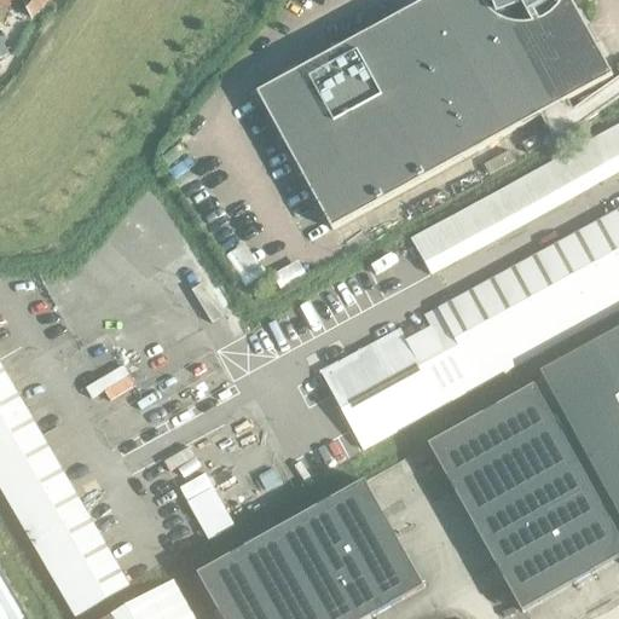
[(0,0),(0,11),(11,7),(6,0),(0,0)]
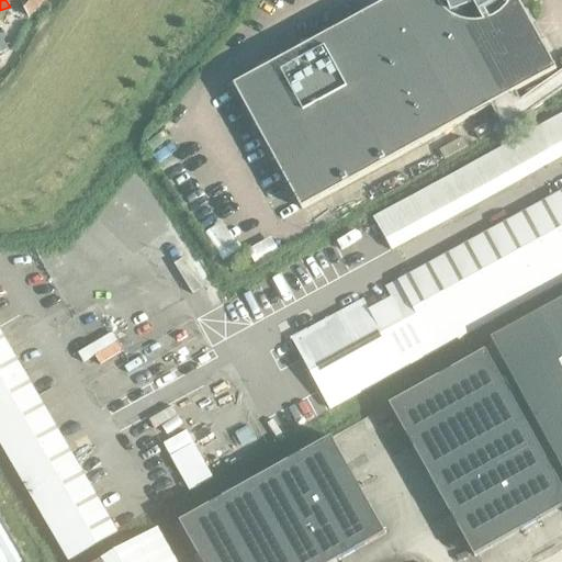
[(6,0),(10,7),(20,1),(30,19),(43,0),(6,0)]
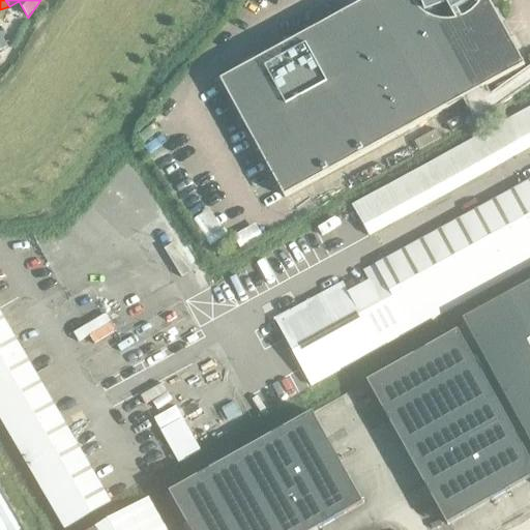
[(369,0),(221,82),(285,199),(525,66),(489,0),(369,0)]
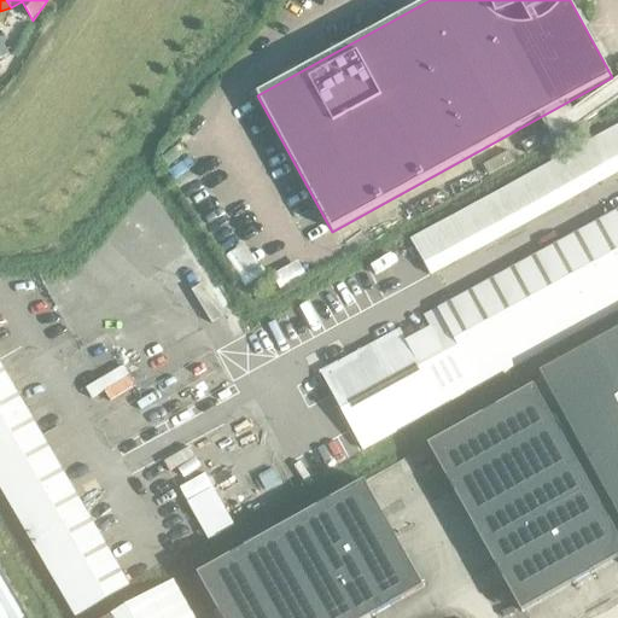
[(617,126),(410,239),(431,275),(617,173),(617,126)]
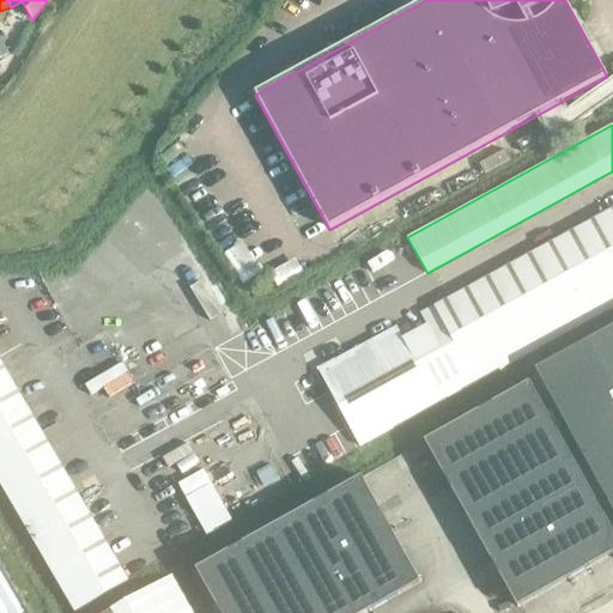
[(360,447),(612,308),(612,208),(420,315),(428,327),(404,340),(396,328),(317,370),(359,447),(360,447)]
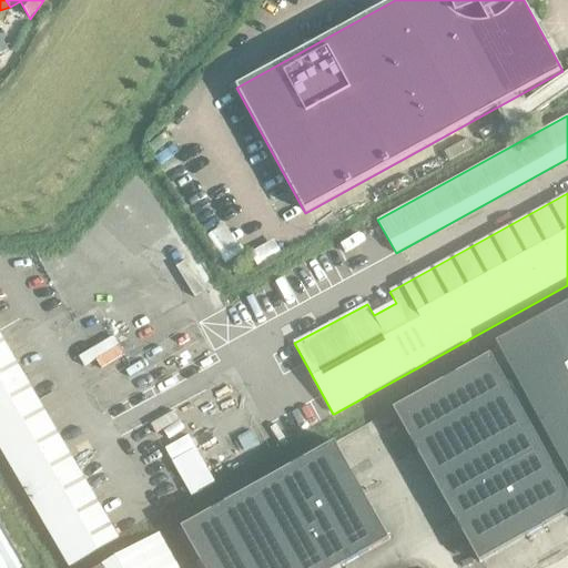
[(225,256),(243,245),(226,221),(210,232),(225,256)]
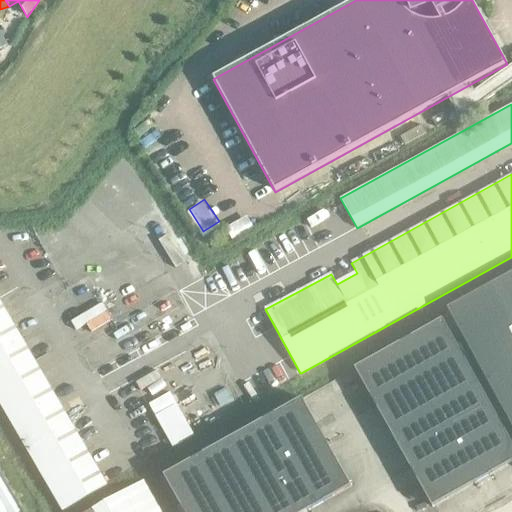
[(511,273),(447,309),(451,315),(511,427),(511,273)]
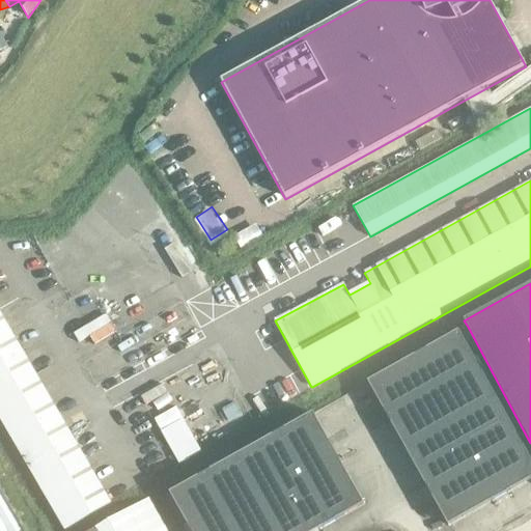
[(111,503),(0,312),(0,418),(64,530),(111,503)]
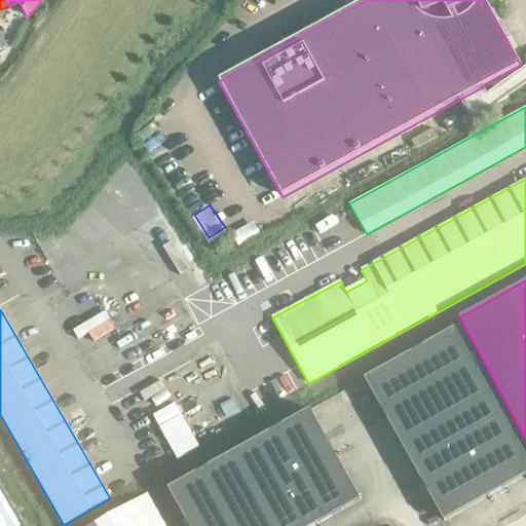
[(108,310),(86,322),(96,339),(117,328),(108,310)]
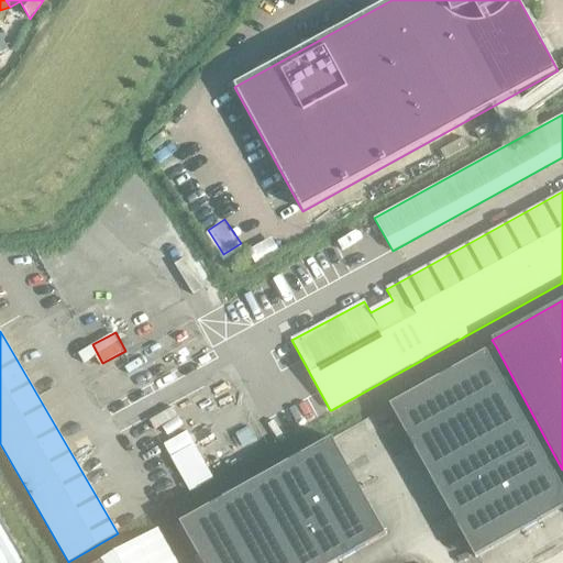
[(562,487),(487,352),(390,406),(475,559),(562,509),(562,487)]
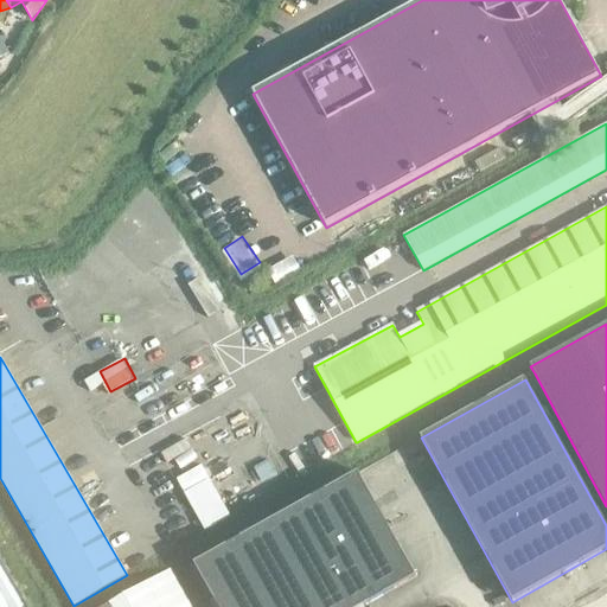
[(206,528),(232,515),(209,467),(181,480),(206,528)]
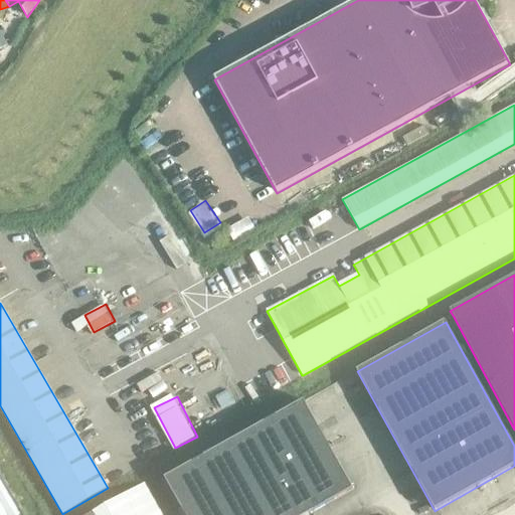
[(165,480),(184,514),(308,514),(353,490),(304,401),(165,480)]
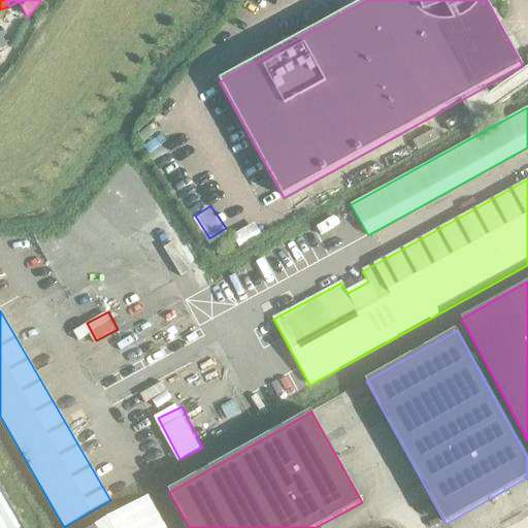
[(0,527),(24,527),(0,487),(0,527)]
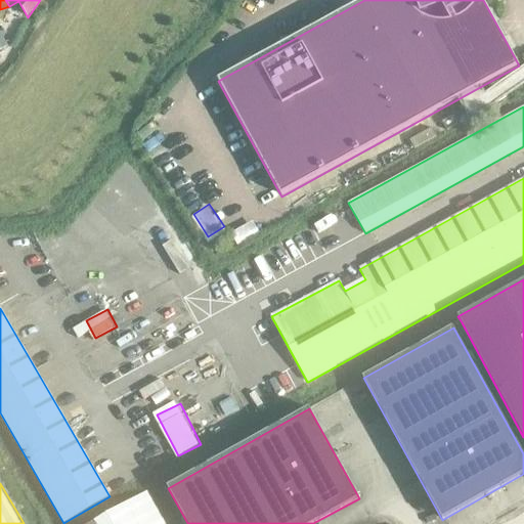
[(90,523),(165,523),(146,492),(90,523)]
